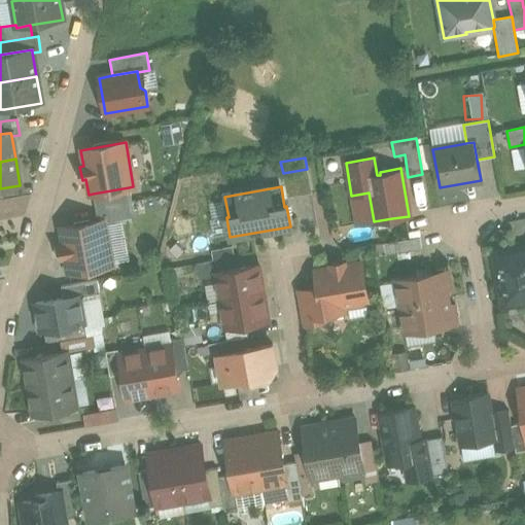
[(129,187),(93,194),(95,208),(132,202),(129,187)]
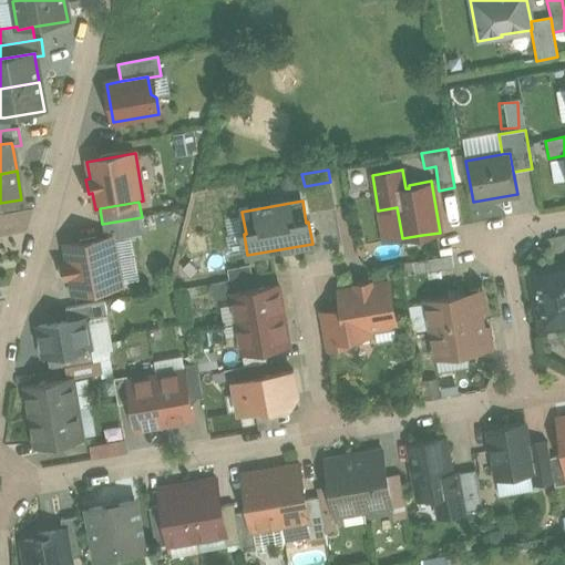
[(145,234),(142,217),(102,224),(105,238),(112,237),(113,239),(145,234)]
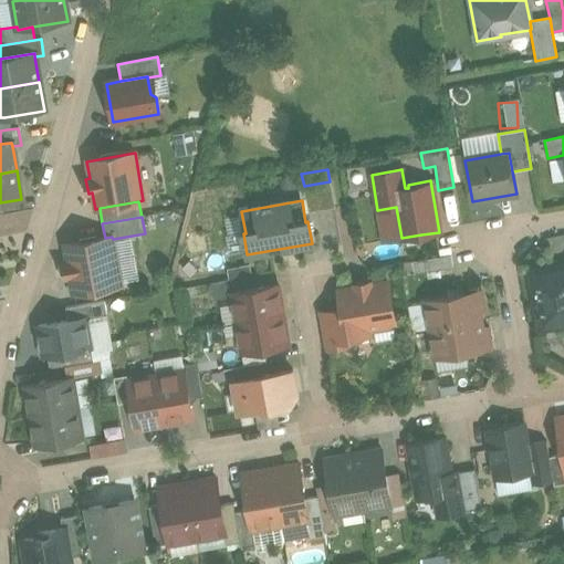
[(421,235),(405,238),(406,247),(424,244),(421,235)]
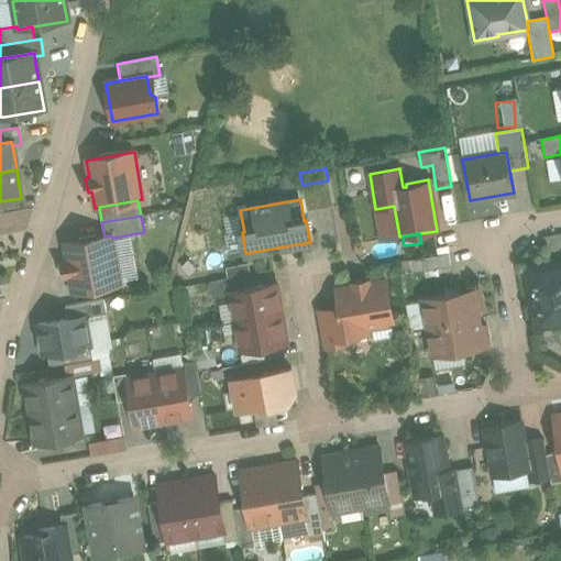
[(105,237),(64,244),(67,261),(63,262),(65,276),(69,275),(73,292),(120,284),(112,238),(111,235),(105,237)]
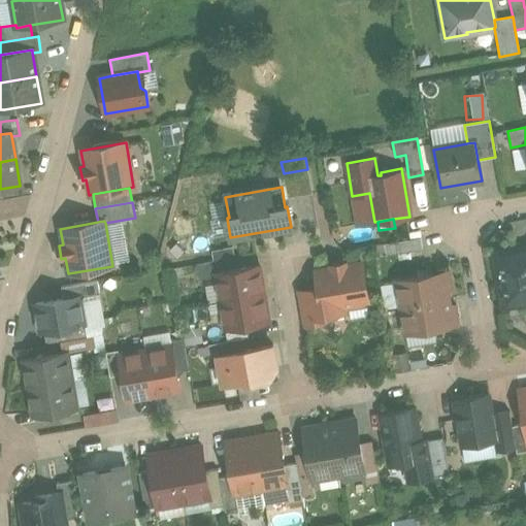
[(420,238),(384,244),(386,256),(422,250),(420,238)]
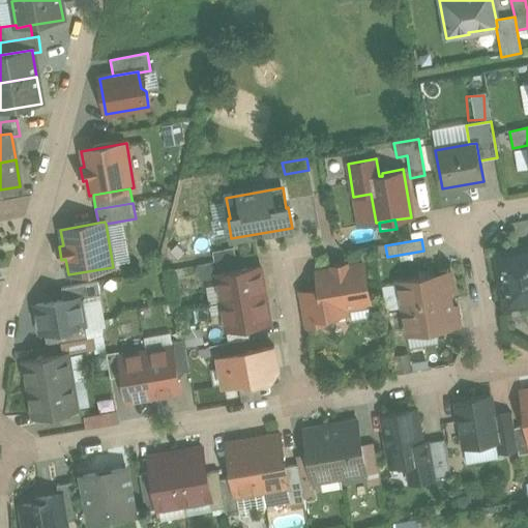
[(527,251),(498,256),(507,306),(527,302),(527,251)]
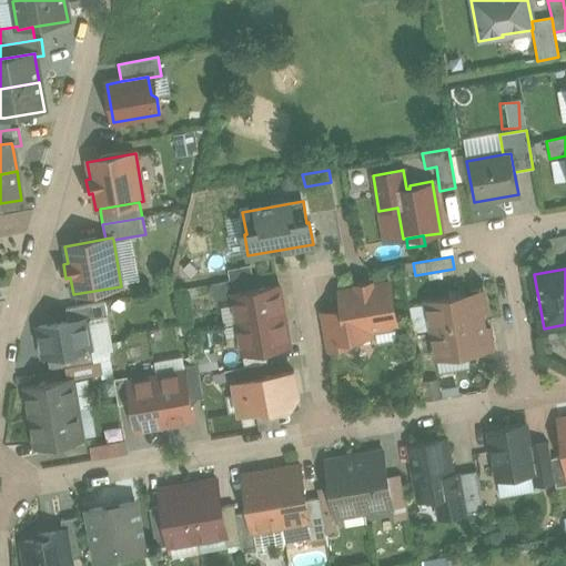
[(371,283),(356,286),(357,290),(340,292),(343,310),(349,341),(351,341),(370,337),(371,336),(370,329),(395,323),(388,284),(372,286),(371,283)]
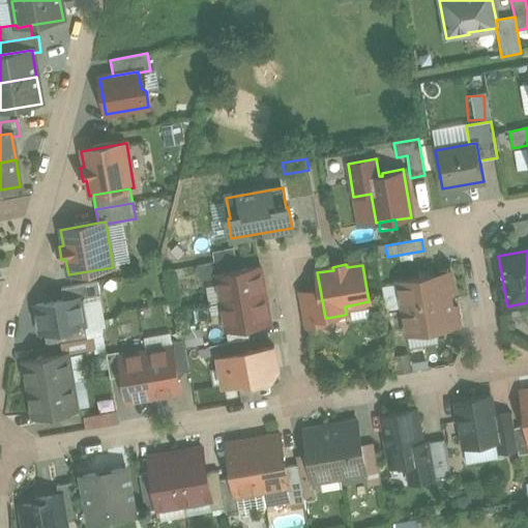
[(260,267),(216,274),(222,302),(265,295),(260,267)]
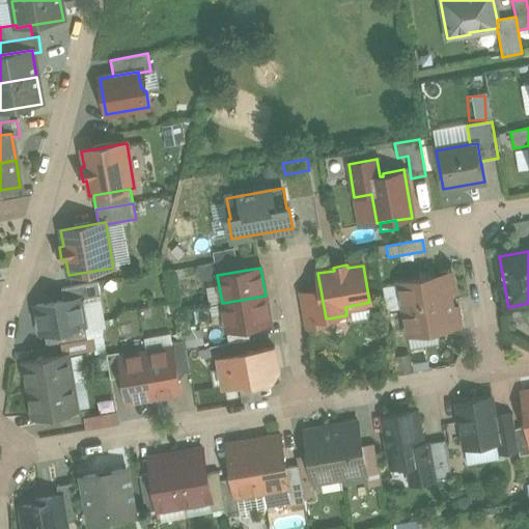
[(450,273),(398,282),(402,309),(450,301),(448,289),(453,288),(450,273)]
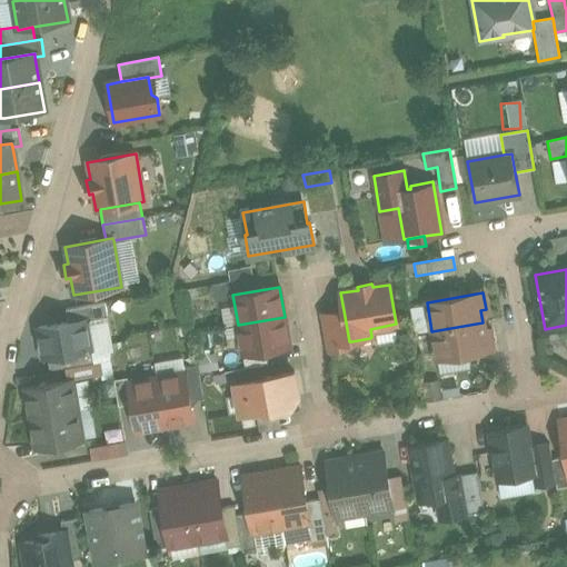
[(105,302),(66,310),(68,322),(86,320),(108,317),(105,302)]
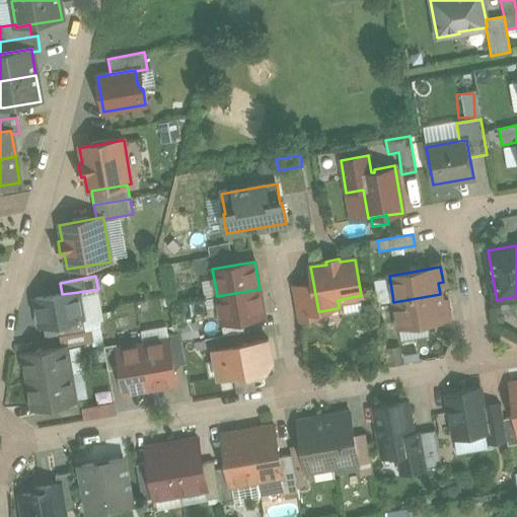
[(313,283),(294,287),(299,320),(321,317),(321,316),(320,311),(318,311),(313,283)]
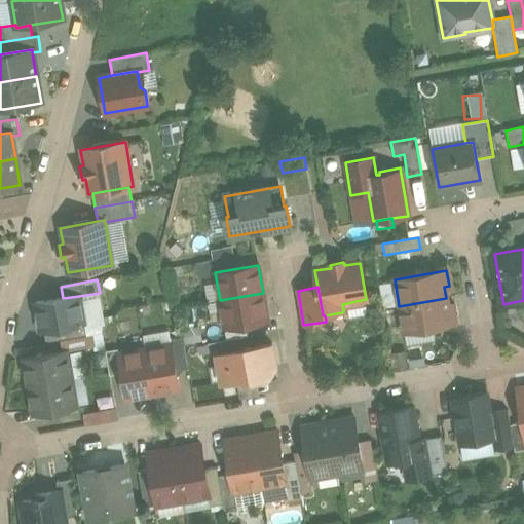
[(263,293),(220,300),(224,328),(267,321),(263,293)]
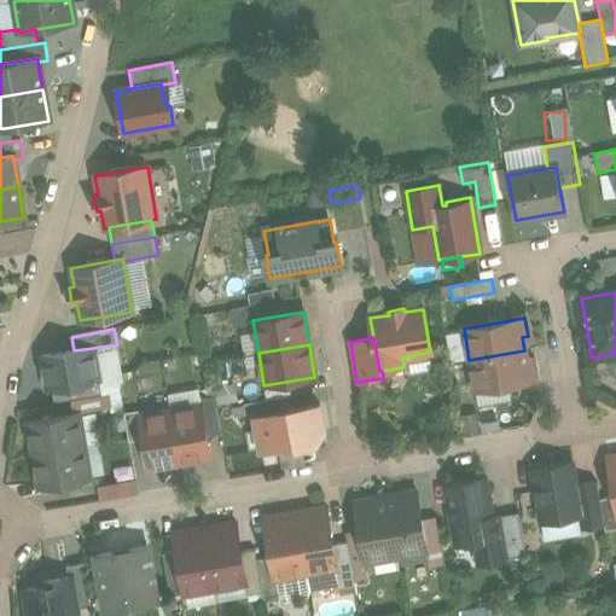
[(74,350),(41,356),(47,389),(99,379),(93,348),(74,350)]
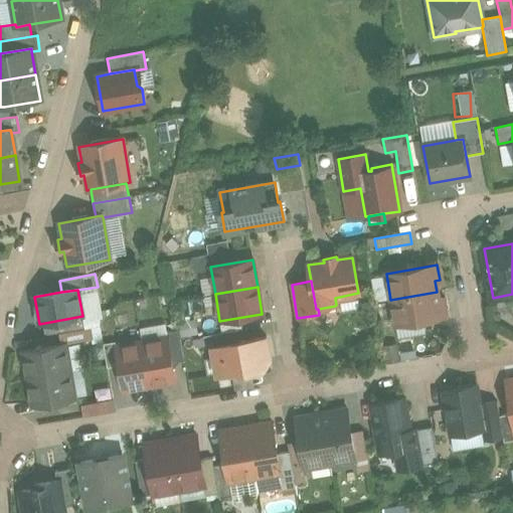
[(437,292),(390,300),(395,325),(446,317),(444,302),(439,303),(437,292)]
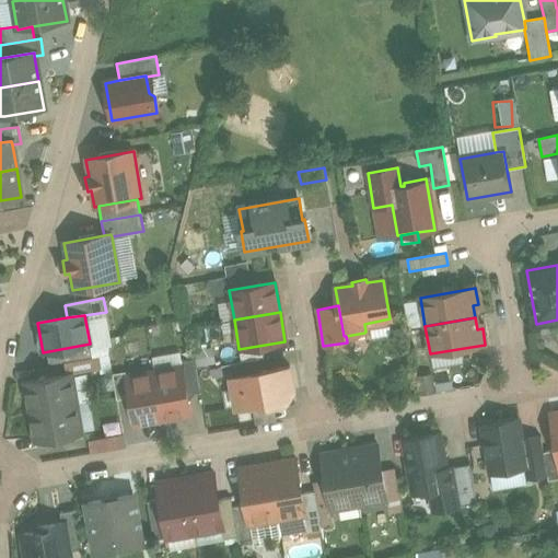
[(364,333),(346,336),(347,341),(365,338),(364,333)]
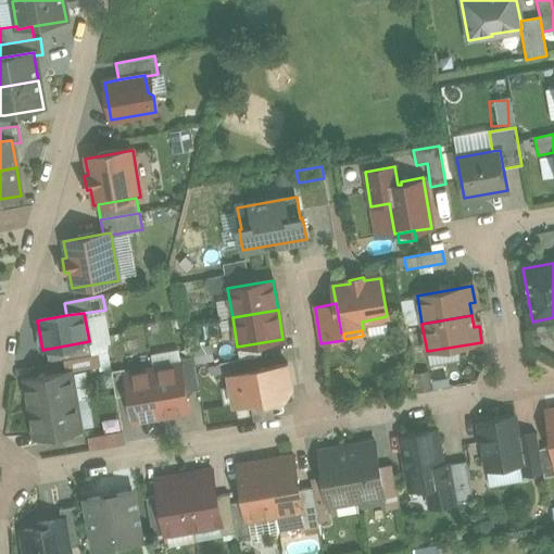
[(108,352),(89,355),(91,368),(100,366),(100,370),(111,368),(108,352)]
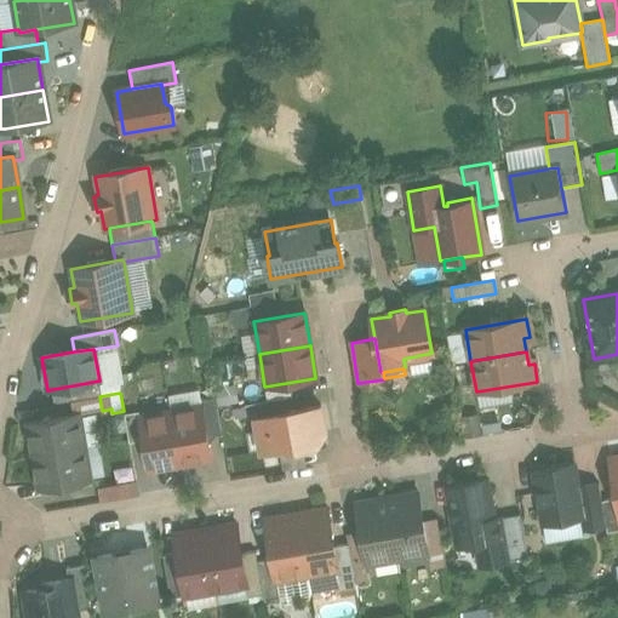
[(99,396),(70,401),(73,416),(79,415),(102,411),(99,396)]
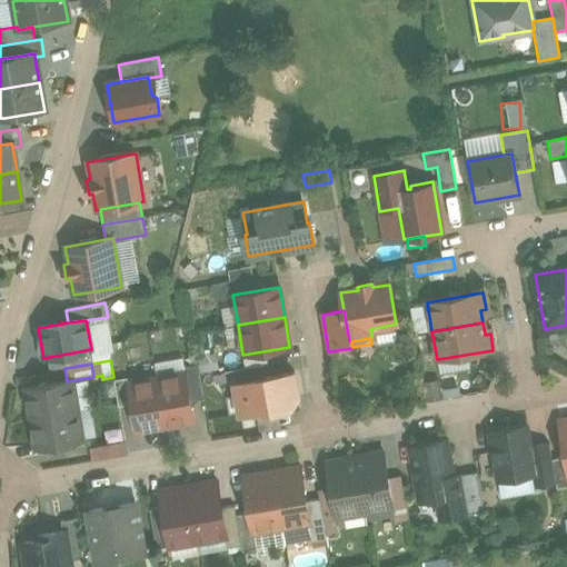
[(186,374),(157,378),(166,426),(194,421),(186,374)]
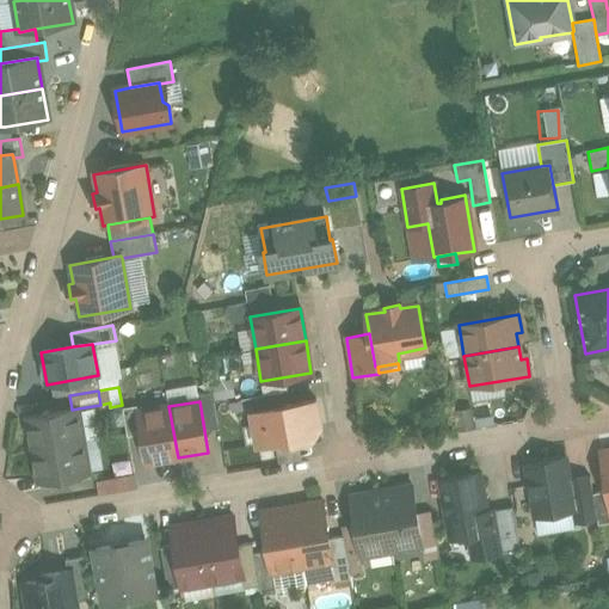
[(315,401),(252,412),(257,444),(283,440),(284,444),(311,440),(320,425),(315,401)]
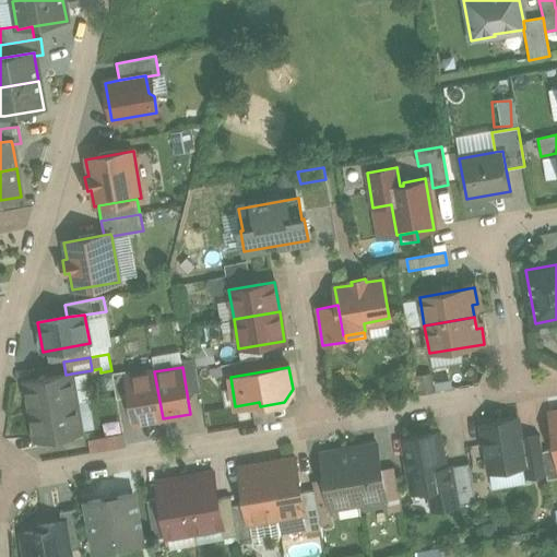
[(154,371),(126,377),(134,424),(163,418),(154,371)]
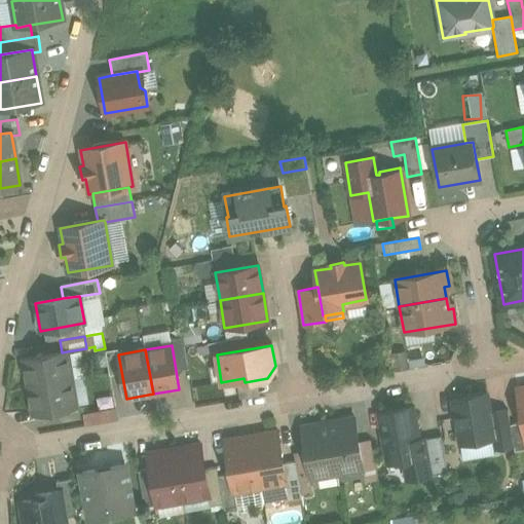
[(62,352),(24,359),(29,387),(71,379),(67,351),(62,352)]
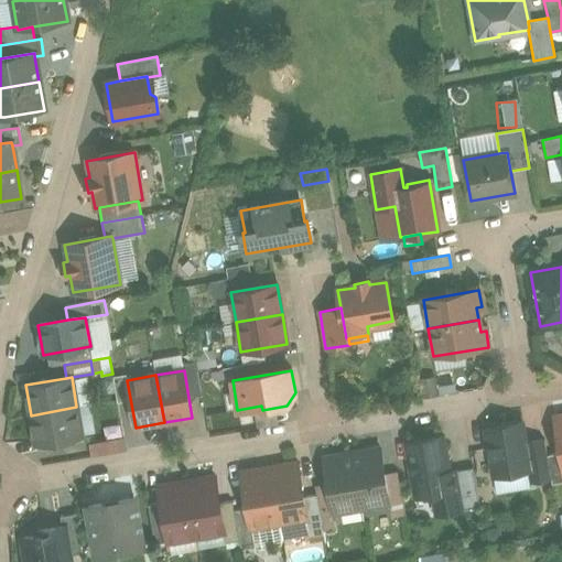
[(431,393),(446,395),(446,379),(431,379),(431,393)]
